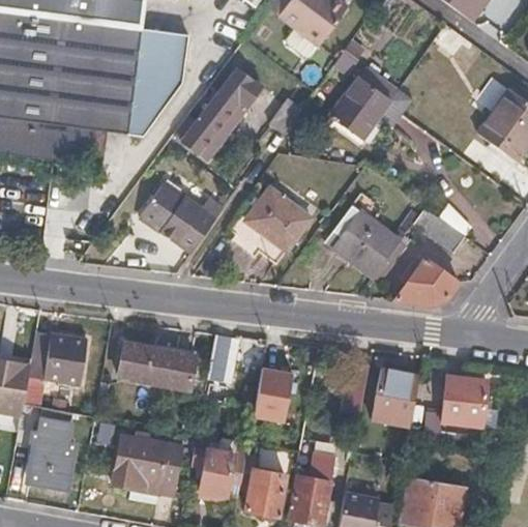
[(0,0),(0,145),(98,158),(103,129),(144,134),(181,84),(188,35),(142,27),(145,0),(0,0)]
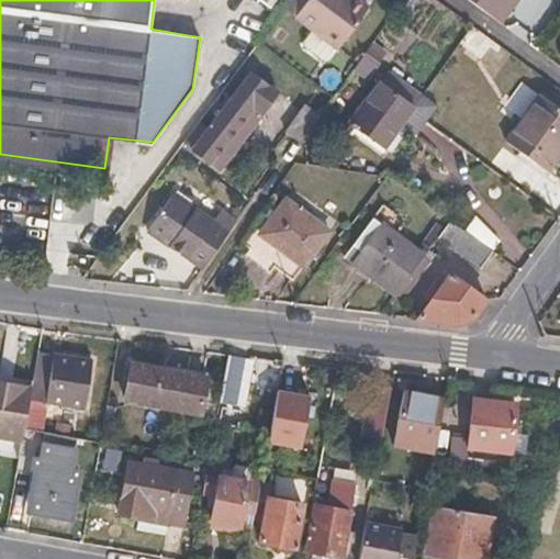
[(312,22),(339,42),(369,4),(364,0),(308,0),(299,12),(312,22)]
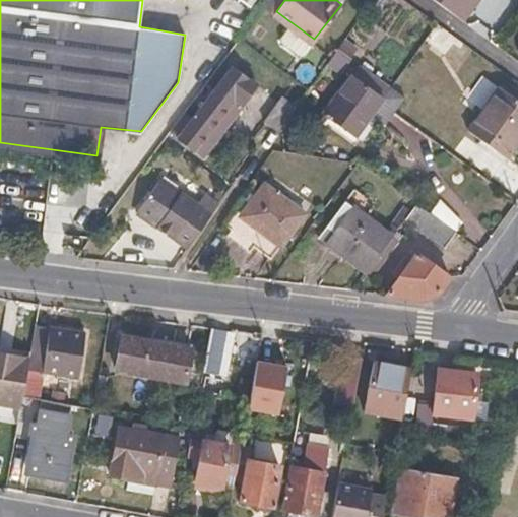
[(437,0),(461,17),(473,0),(437,0)]
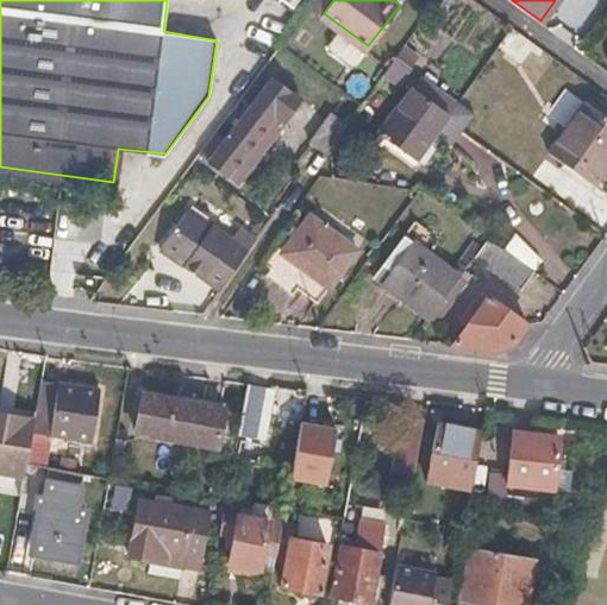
[(368,45),(338,24),(331,35),(332,41),(354,56),(360,55),(368,45)]
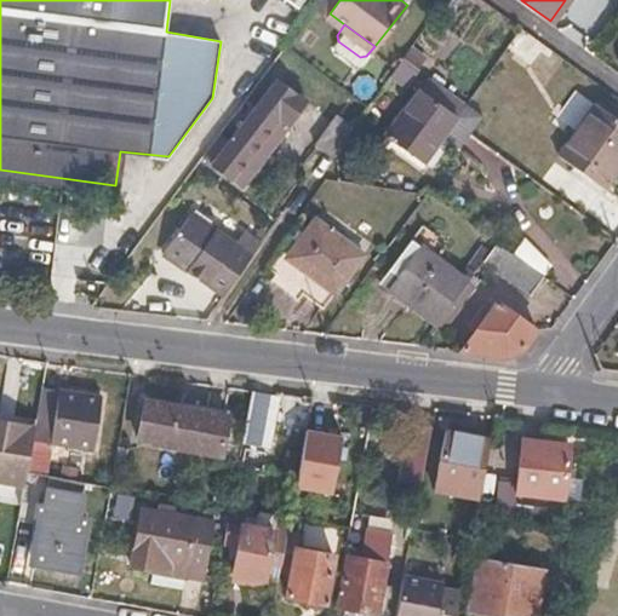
[(404,55),(392,73),(407,84),(421,65),(404,55)]
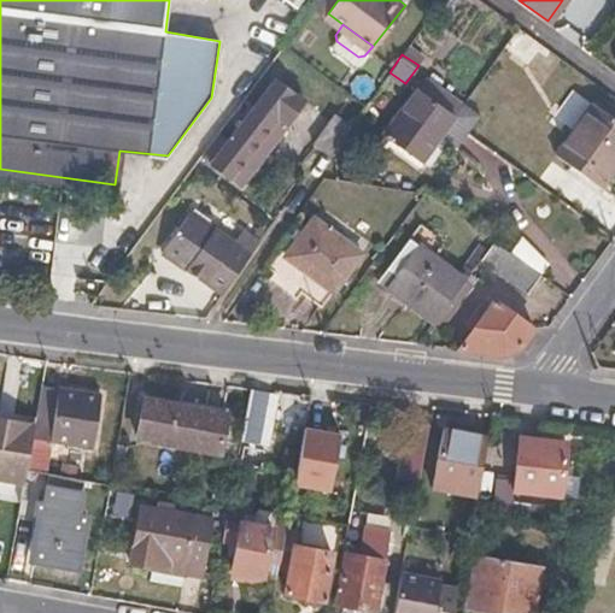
[(482,111),(427,71),(382,133),(422,161),(444,134),(457,145),(468,129),(482,111)]
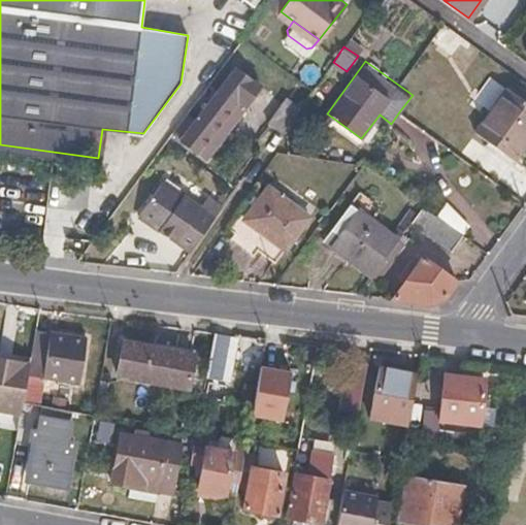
[(183,140),(200,154),(239,101),(247,106),(262,86),(237,68),(183,140)]
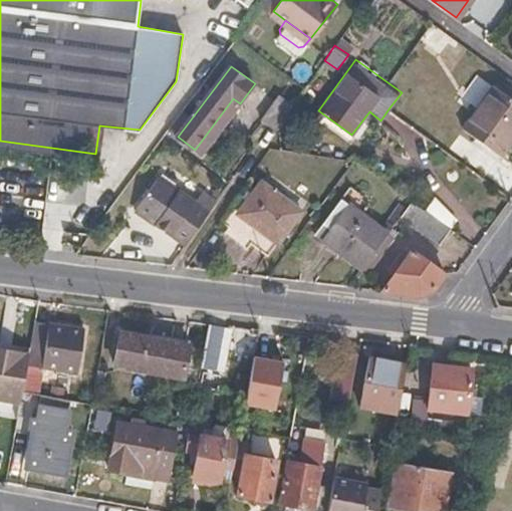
[(511,97),(494,84),(464,125),(501,154),(511,138),(511,97)]
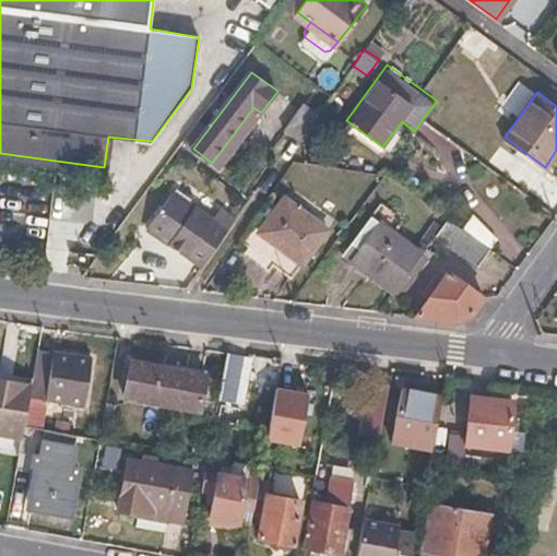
[(285,129),(299,139),(319,111),(304,102),(285,129)]
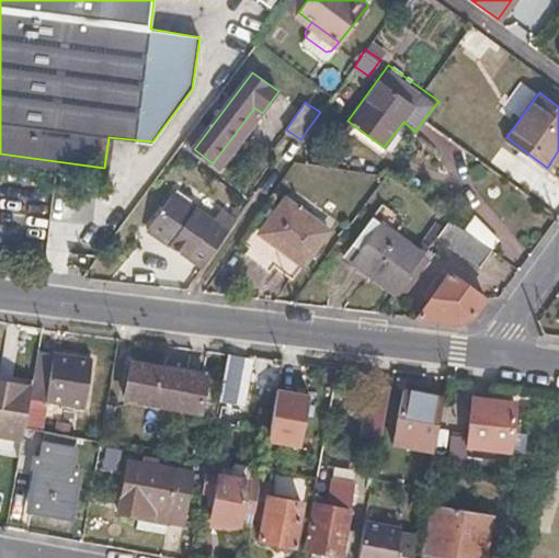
[(149,225),(205,264),(230,227),(175,189),(149,225)]
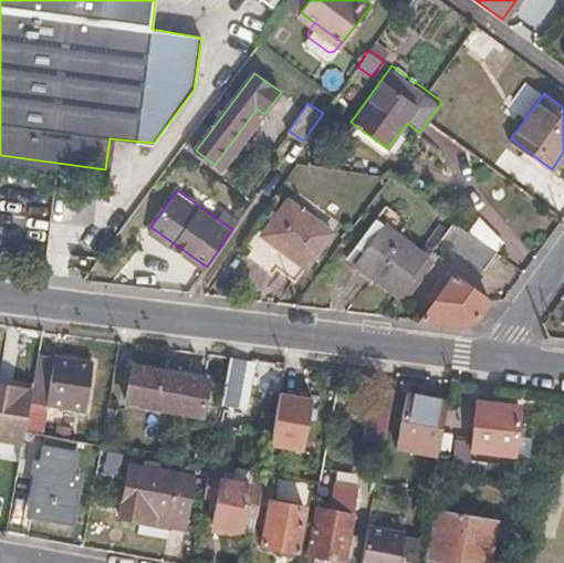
[(333,230),(288,197),(261,233),(306,267),(333,230)]
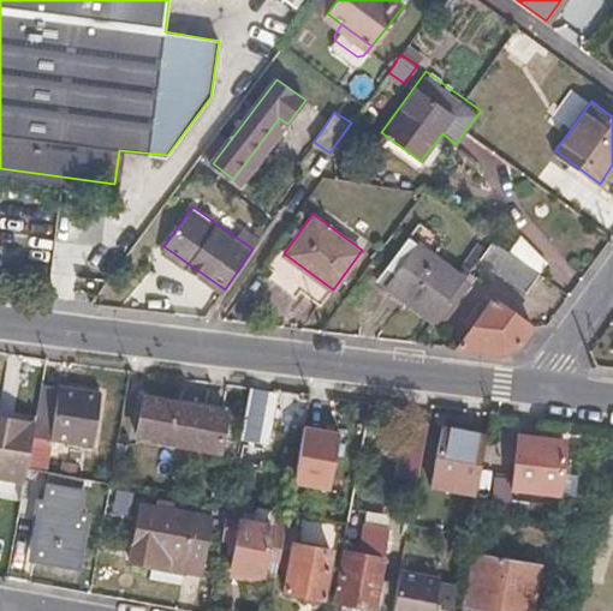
[(408,238),(379,277),(434,318),(463,277),(408,238)]
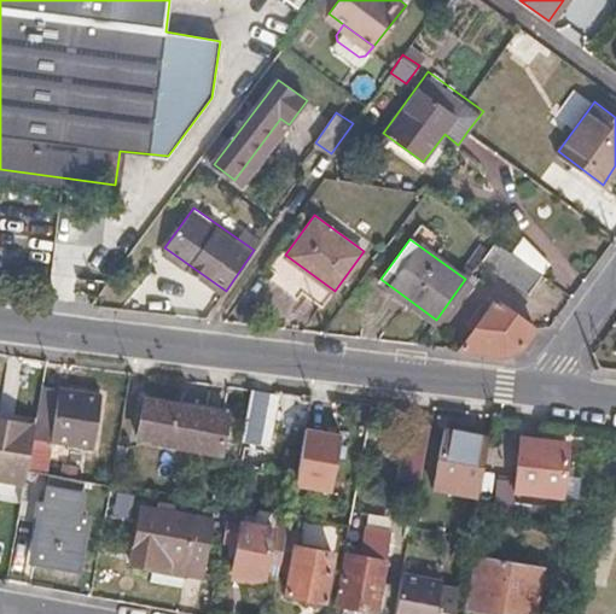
[(540,273),(494,241),(482,258),(527,291),(540,273)]
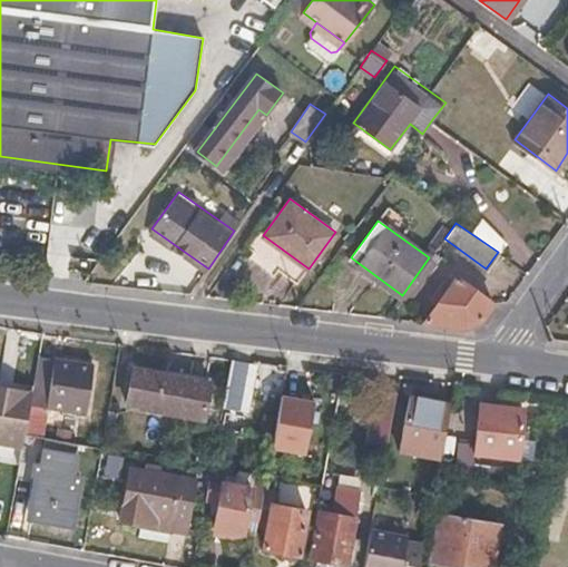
[(480,319),(493,301),(457,275),(426,320),(466,324),(480,319)]
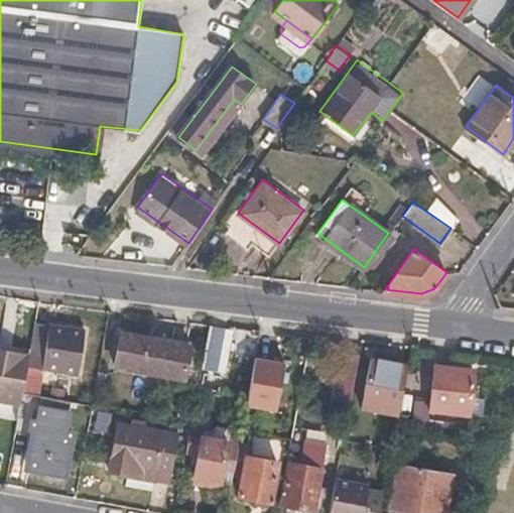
[(45,368),(52,323),(37,319),(31,354),(25,393),(41,395),(45,368)]
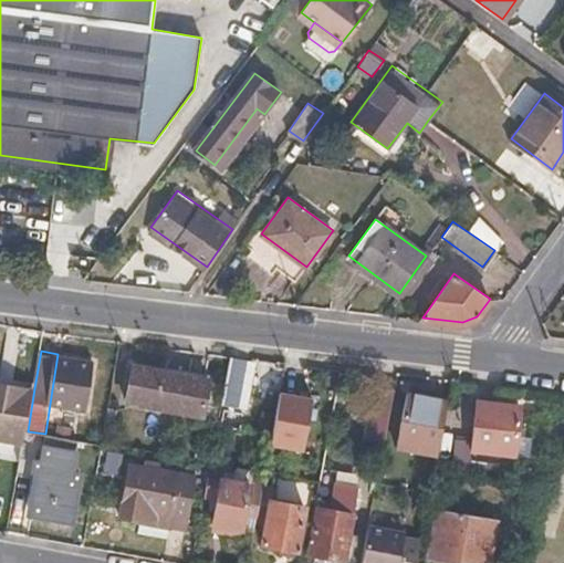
[(243,412),(253,357),(230,353),(220,408),(243,412)]
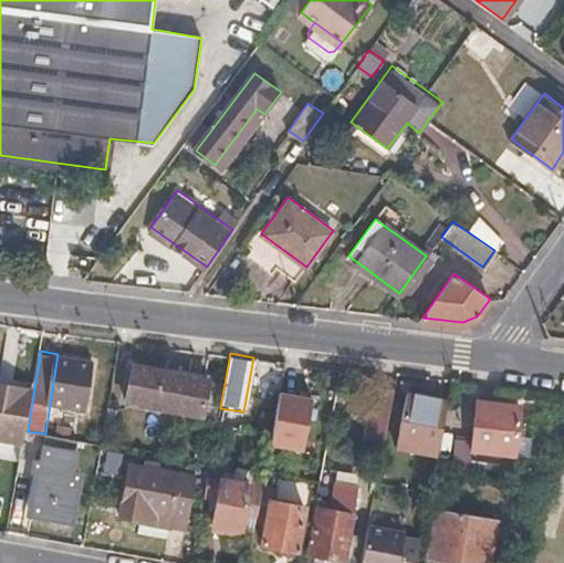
[(80,408),(87,360),(58,354),(50,404),(80,408)]
